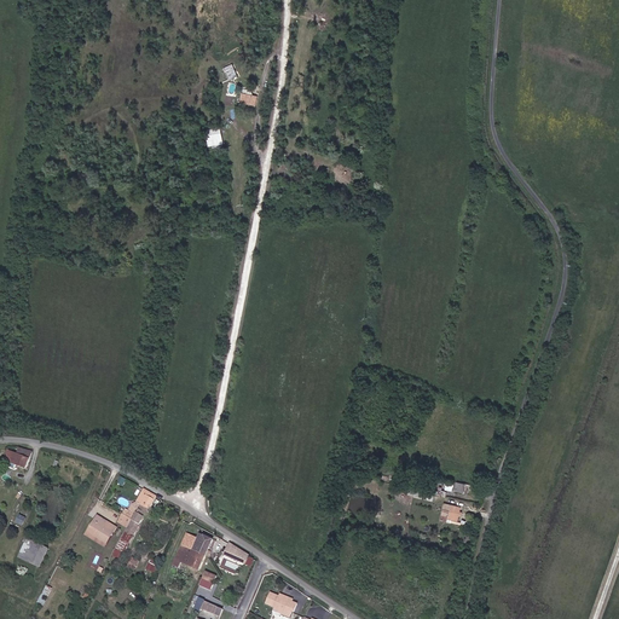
[(225,67),(230,79),(238,75),(235,64),(225,67)]
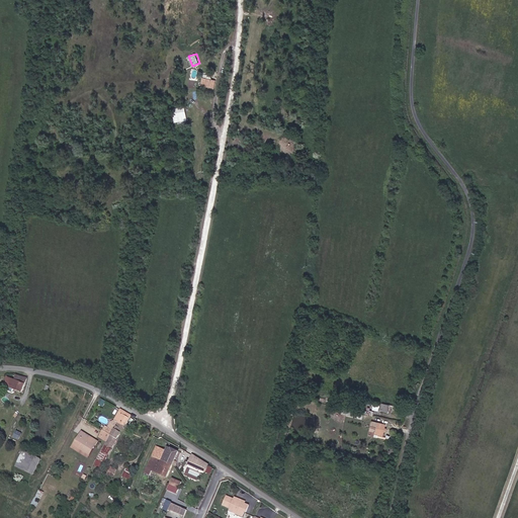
[(203,86),(216,88),(217,80),(204,79),(203,86)]
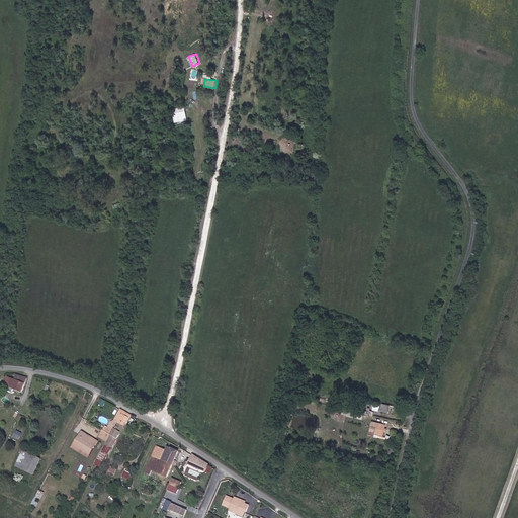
[(185,106),(173,108),(176,122),(187,120),(185,106)]
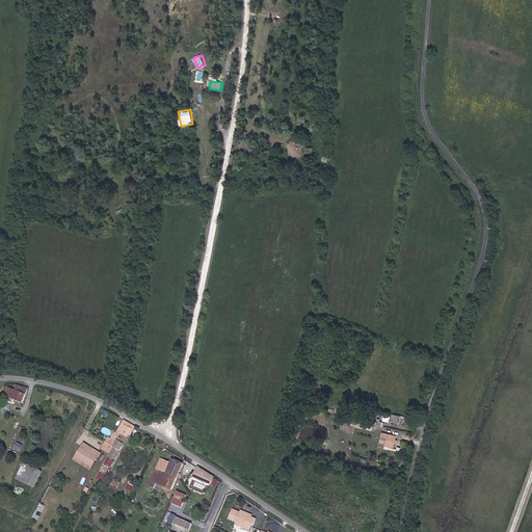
[(22,402),(27,388),(17,386),(15,391),(6,388),(3,395),(22,402)]
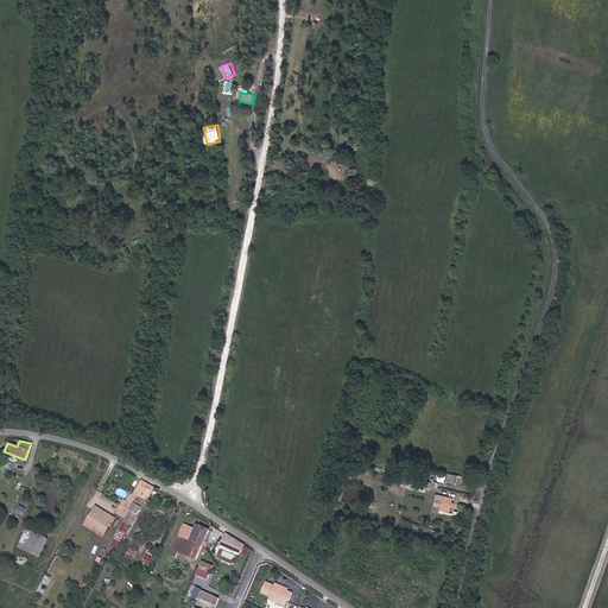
[(458,480),(461,472),(451,469),(449,477),(458,480)]
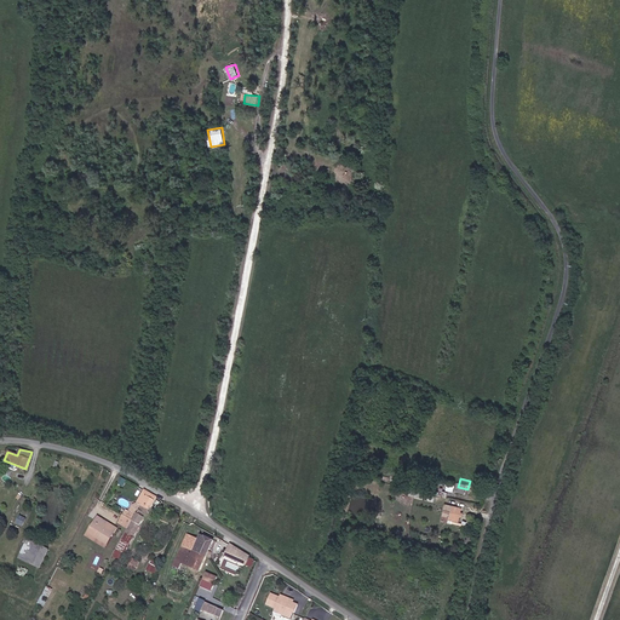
[(440,492),(448,493),(449,487),(443,486),(445,483),(441,483),(440,492)]
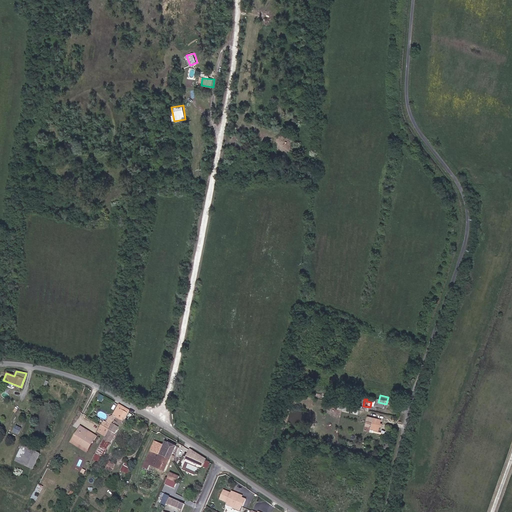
[(129,410),(119,404),(112,415),(116,418),(123,421),(129,410)]
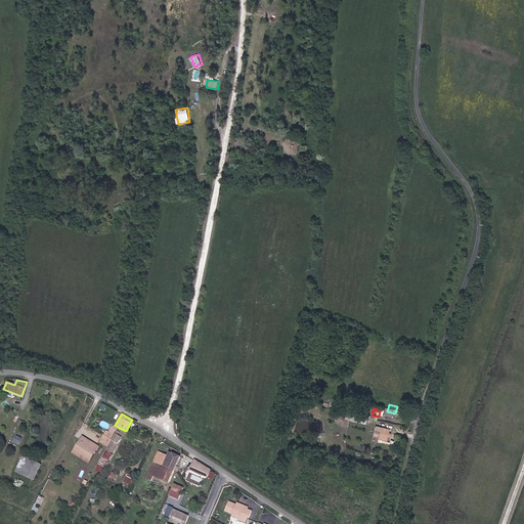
[(387,436),(390,426),(380,424),(377,431),(381,432),(380,435),(383,436),(387,436)]
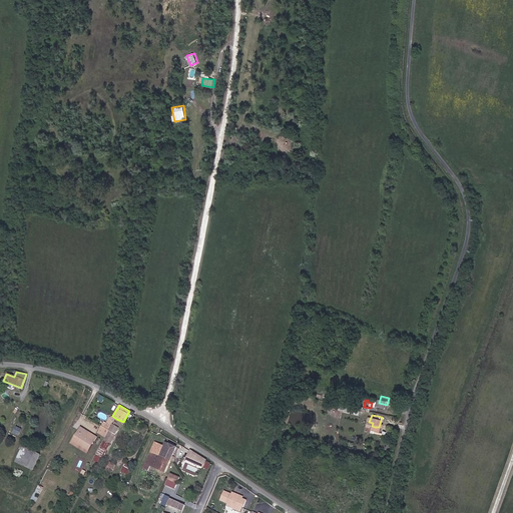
[(110,445),(123,422),(116,419),(113,424),(103,441),(110,445)]
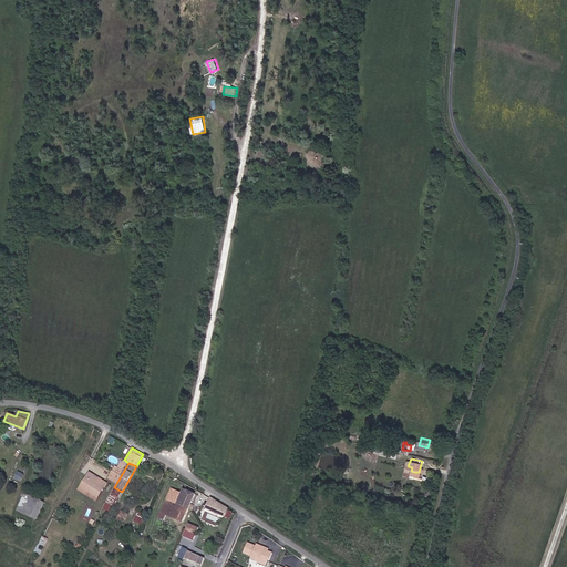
[(114,466),(112,470),(121,475),(123,472),(114,466)]
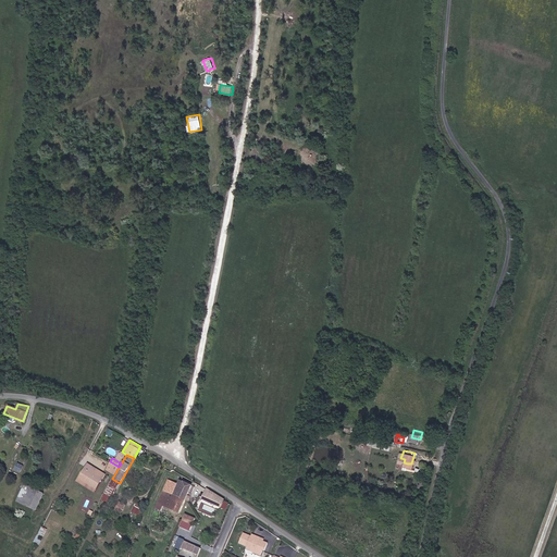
[(119,467),(110,461),(107,467),(111,469),(110,472),(114,474),(119,467)]
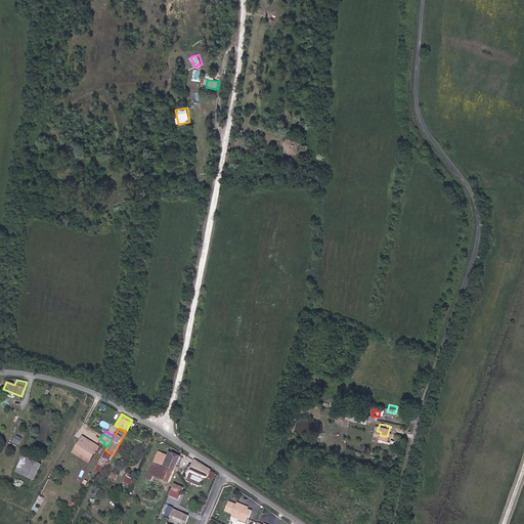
[(98,446),(82,436),(75,448),(83,453),(82,455),(90,460),(98,446)]
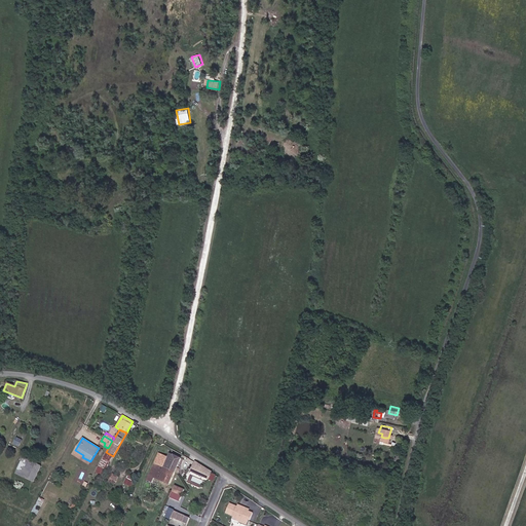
[(102,476),(113,456),(106,452),(95,472),(102,476)]
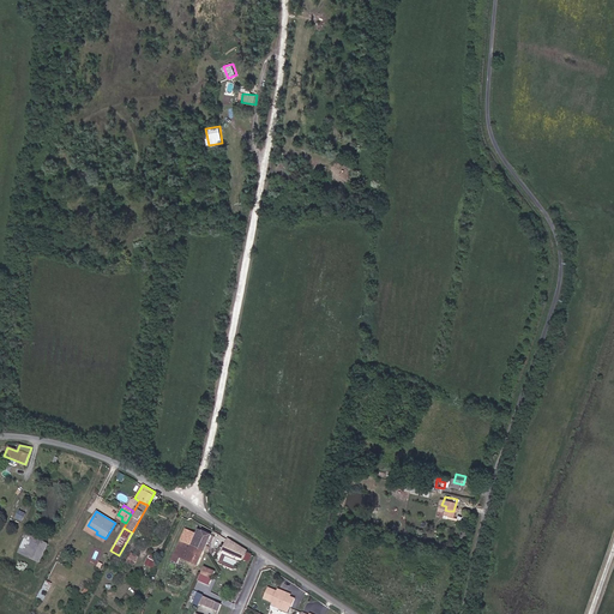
[(198,565),(204,552),(191,546),(196,534),(185,529),(170,560),(178,563),(180,558),(198,565)]
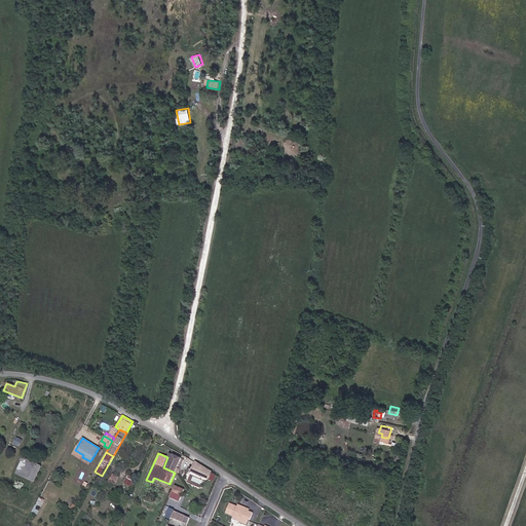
[(181,459),(170,454),(167,457),(163,467),(175,473),(181,459)]
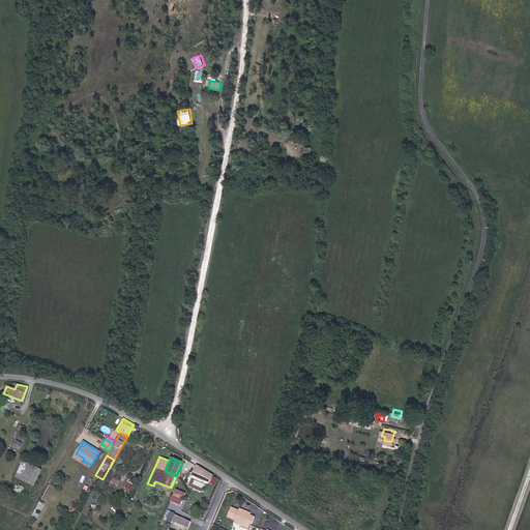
[(33,486),(41,470),(23,461),(16,477),(33,486)]
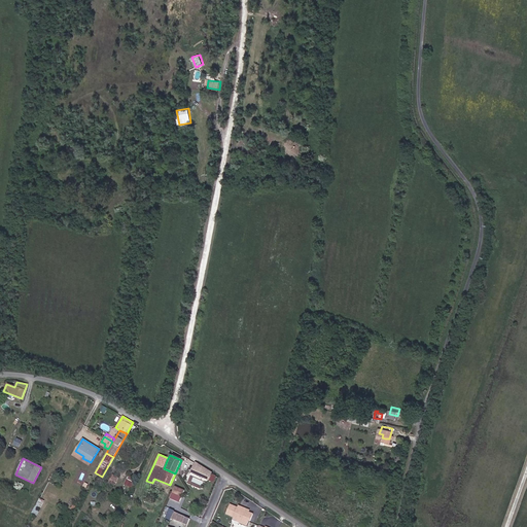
[(212,475),(213,472),(196,462),(191,472),(209,480),(212,475)]
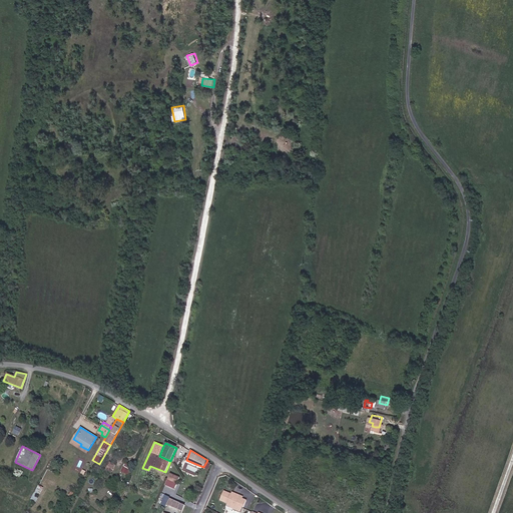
[(114,464),(109,461),(105,470),(110,472),(114,464)]
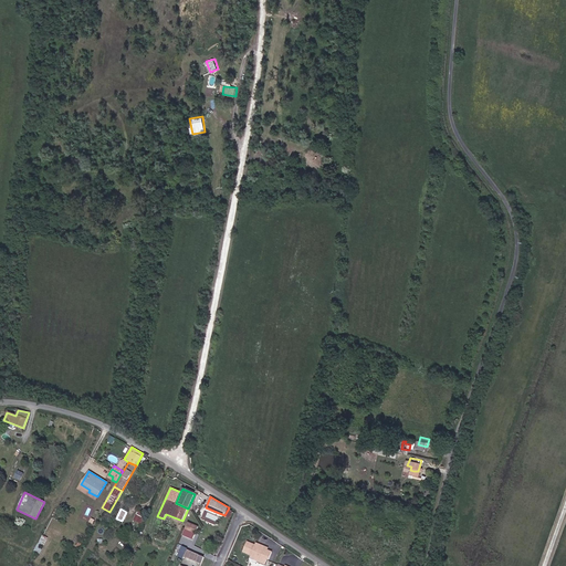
[(140,524),(145,514),(138,511),(136,515),(135,514),(133,520),(140,524)]
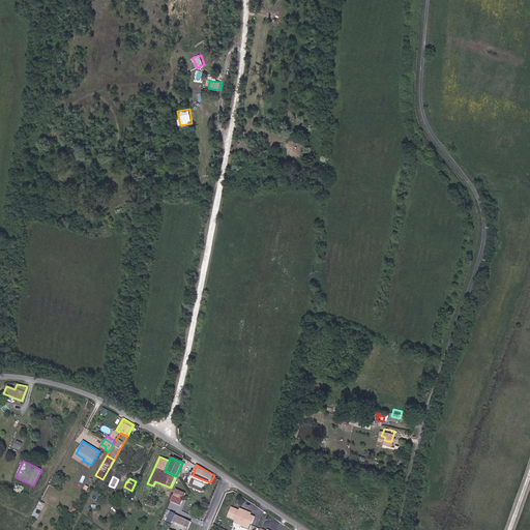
[(176,490),(173,495),(183,499),(185,494),(176,490)]
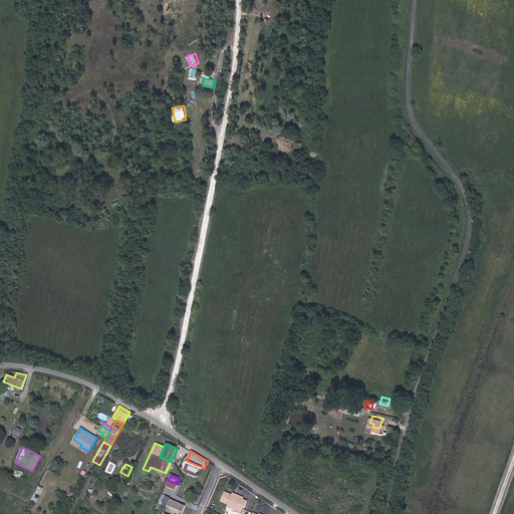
[(31,500),(37,503),(44,489),(39,486),(31,500)]
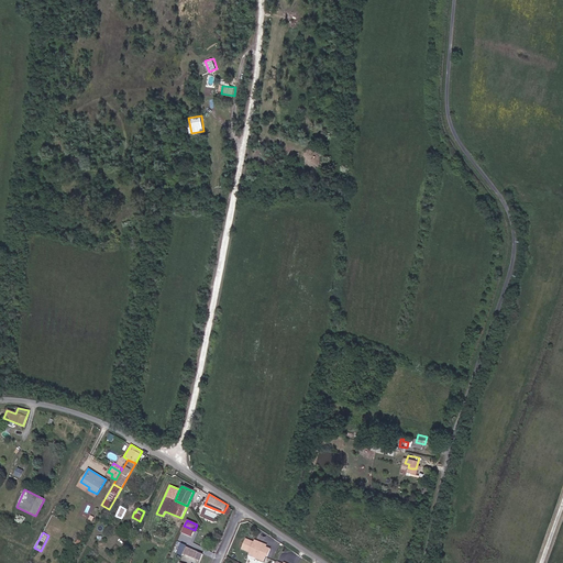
[(242,548),(250,551),(257,554),(256,558),(263,561),(266,555),(267,556),(271,549),(266,547),(267,544),(263,542),(262,544),(254,542),(246,538),(242,548)]
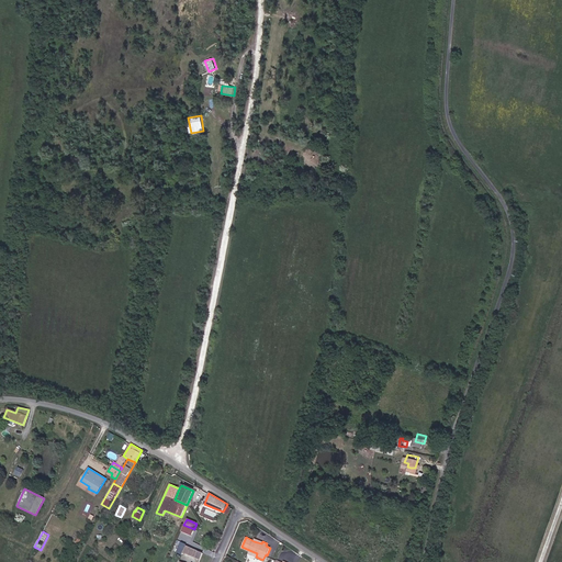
[(198,551),(187,546),(184,551),(195,557),(198,551)]
